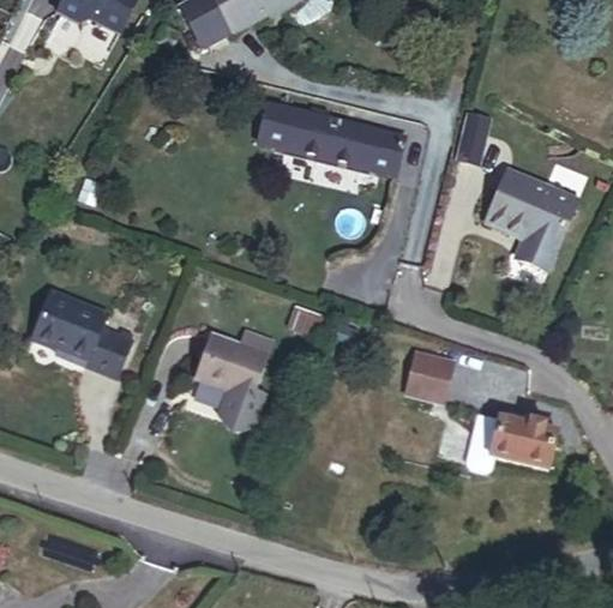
[(92,17),(118,30),(132,0),(62,0),(58,10),(80,20),(92,17)]
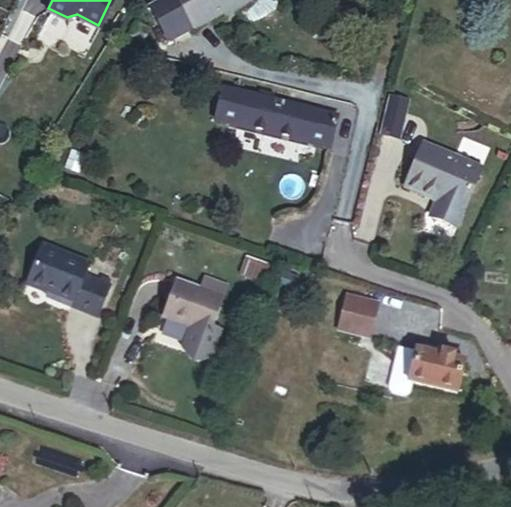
[(276,0),(154,0),(148,3),(166,37),(192,23),(193,25),(224,8),(225,10),(235,5),(242,18),(249,20),(274,6),(276,0)]
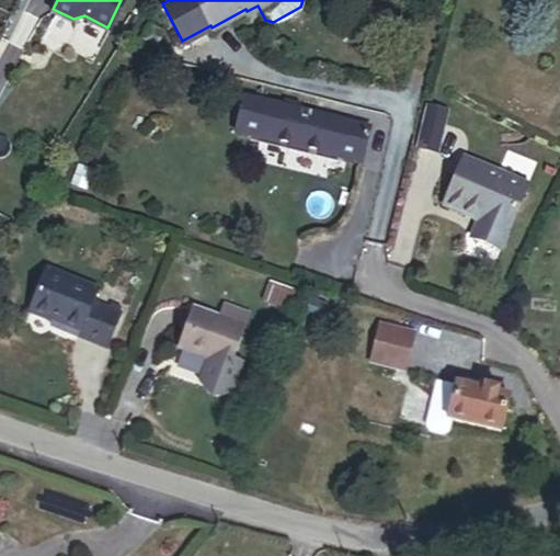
[(361,161),(369,126),(244,94),(236,129),(361,161)]
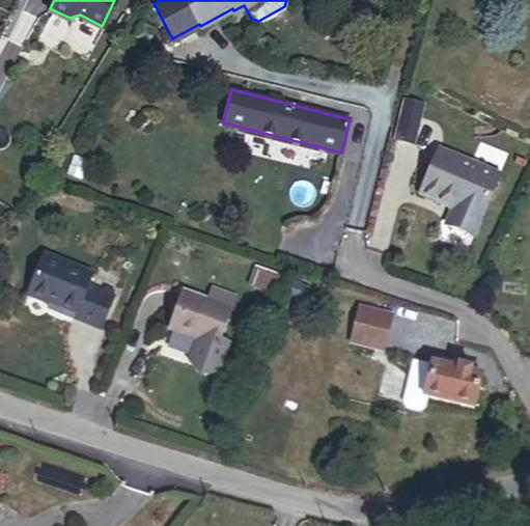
[(472,232),(498,170),(439,145),(419,191),(451,203),(444,221),(472,232)]
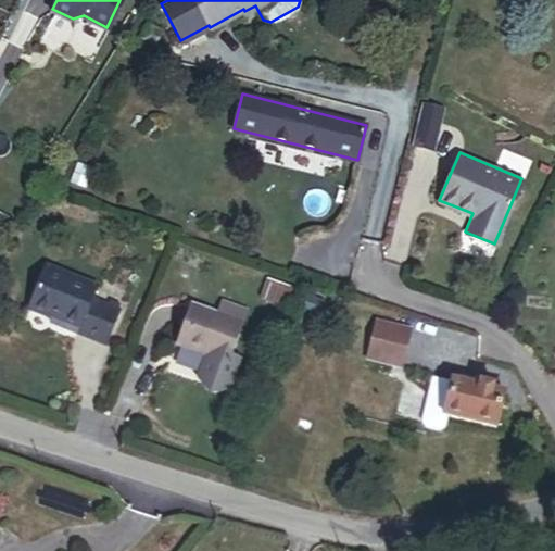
[(83,184),(87,171),(75,167),(71,179),(83,184)]
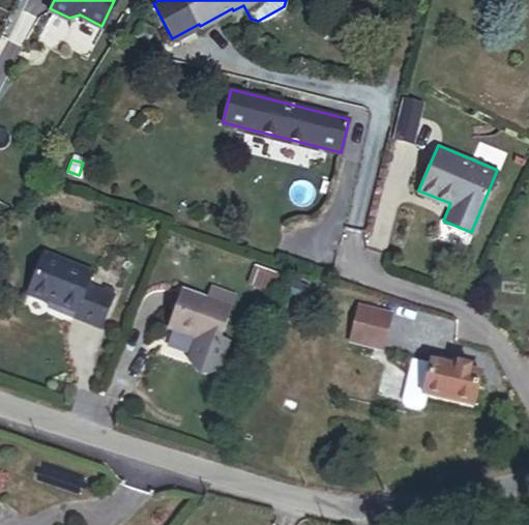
[(114,292),(87,283),(92,268),(43,251),(28,294),(51,302),(75,312),(72,317),(100,327),(114,292)]
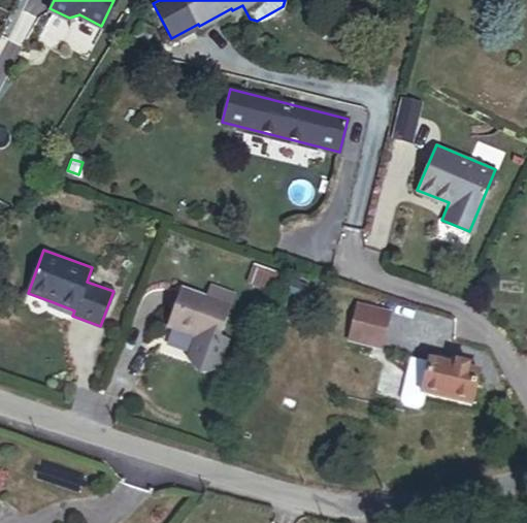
[(272,274),(253,268),(248,283),(267,290),(272,274)]
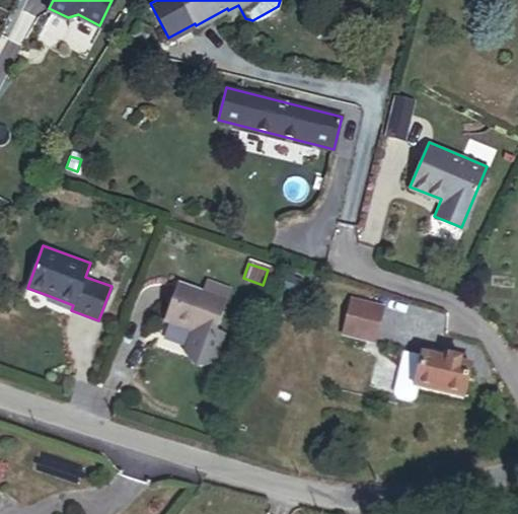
[(202,291),(178,283),(165,320),(193,331),(188,346),(188,354),(192,362),(202,365),(210,363),(216,356),(223,337),(214,334),(230,289),(206,280),(202,291)]
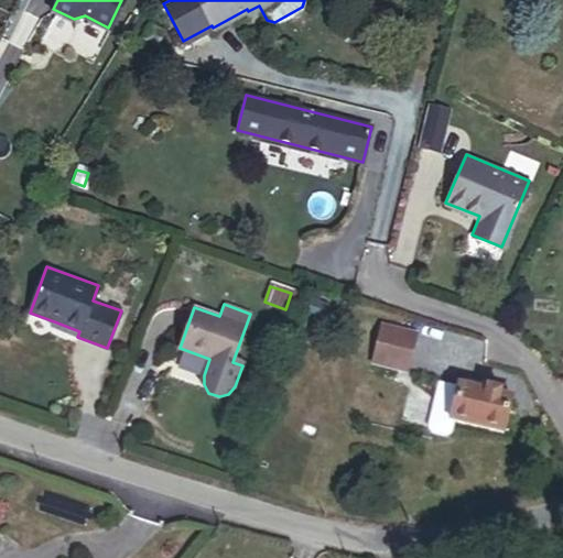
[(79,331),(54,321),(52,328),(77,337),(79,331)]
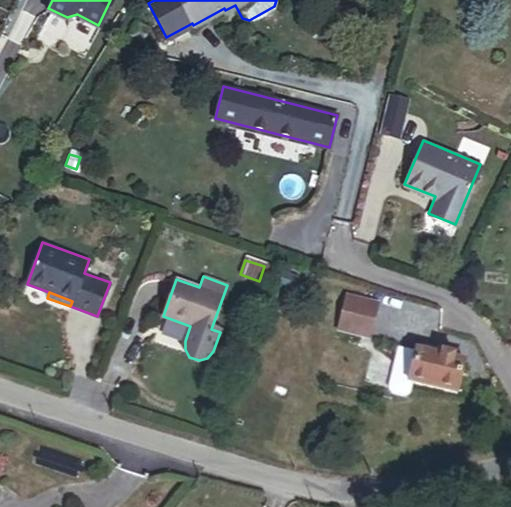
[(370,337),(378,304),(347,297),(339,330),(370,337)]
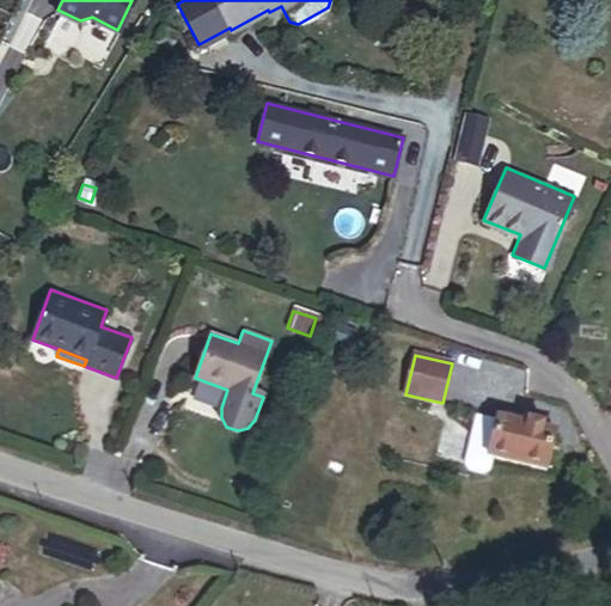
[(547,471),(555,430),(543,427),(544,420),(527,416),(526,423),(498,416),(496,421),(474,416),(463,464),(466,470),(482,473),(489,470),(492,458),(547,471)]
